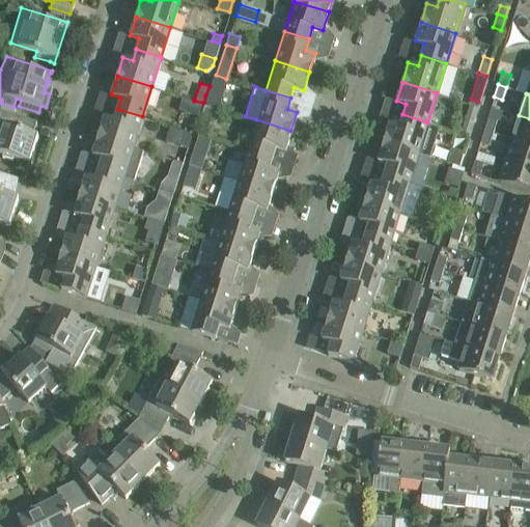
[(205,95),(203,103),(212,106),(214,99),(205,95)]
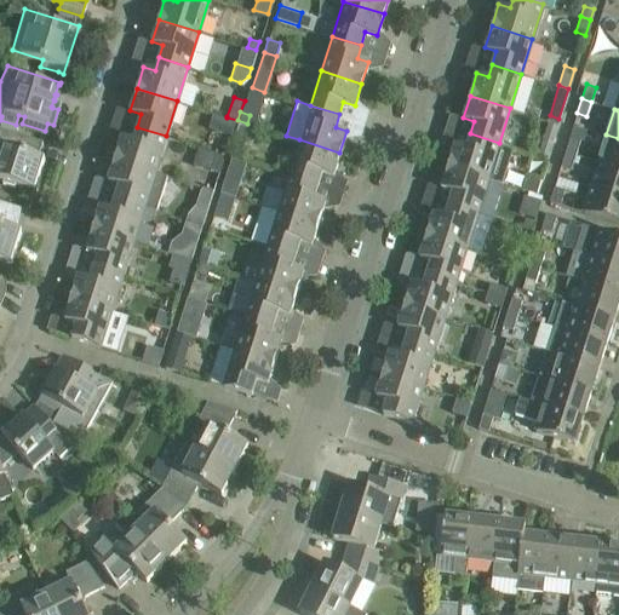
[(213,113),(208,126),(234,133),(238,120),(227,118),(213,113)]
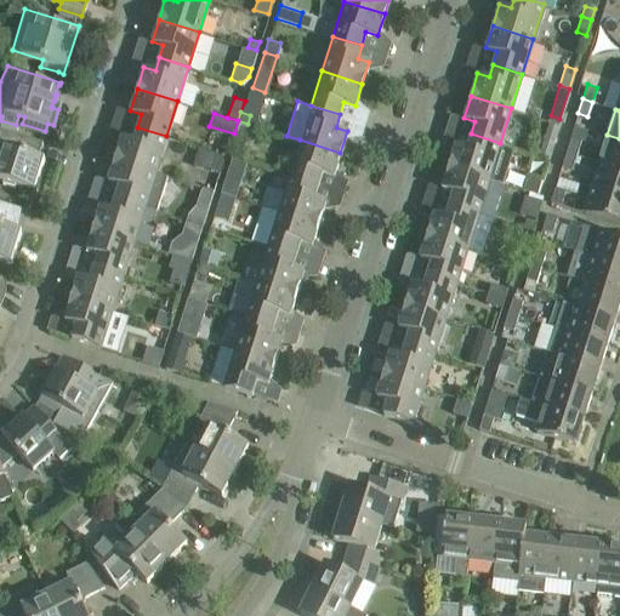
[(549,120),(545,132),(555,135),(558,123),(550,120),(549,120)]
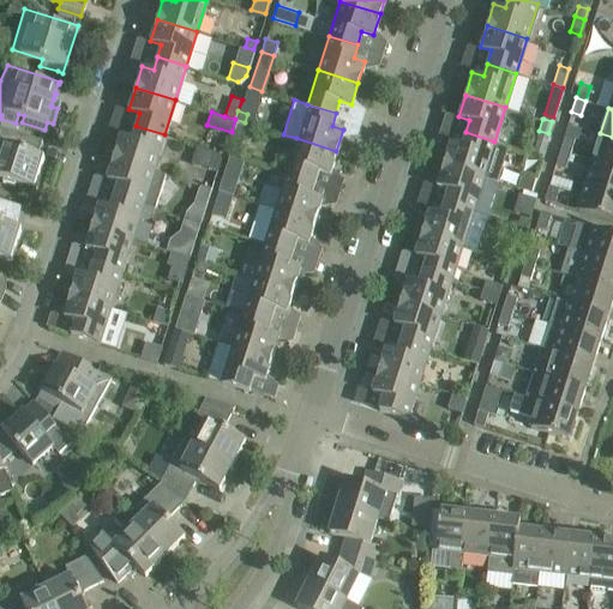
[(254,126),(236,120),(230,138),(244,142),(251,139),(254,126)]
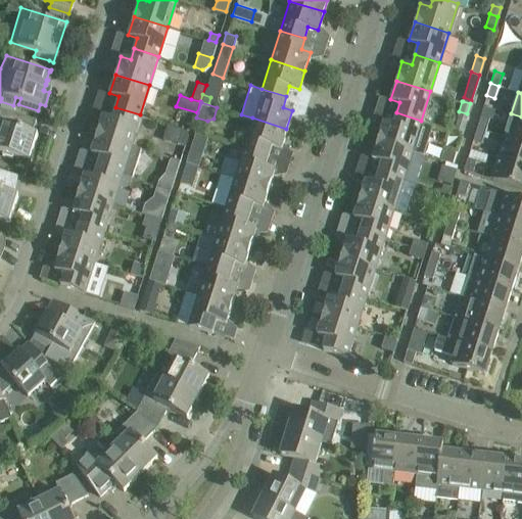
[(36,118),(0,106),(0,149),(2,150),(1,152),(11,155),(12,153),(29,158),(37,132),(32,130),(36,118)]
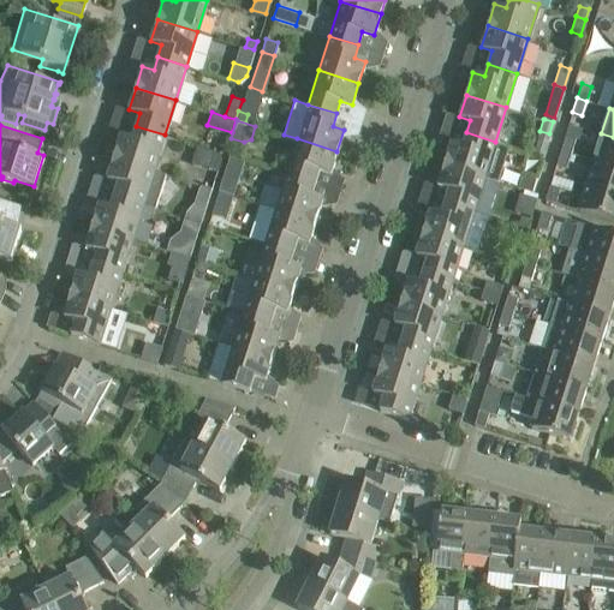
[(120,135),(114,156),(154,168),(165,135),(136,126),(132,138),(120,135)]
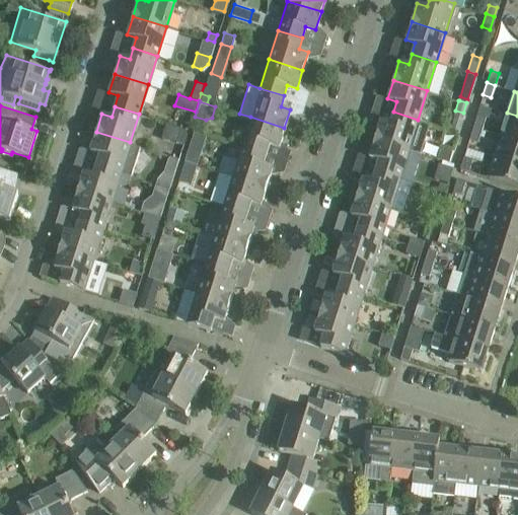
[(429,123),(418,120),(393,112),(390,123),(380,120),(374,138),(420,152),(429,123)]
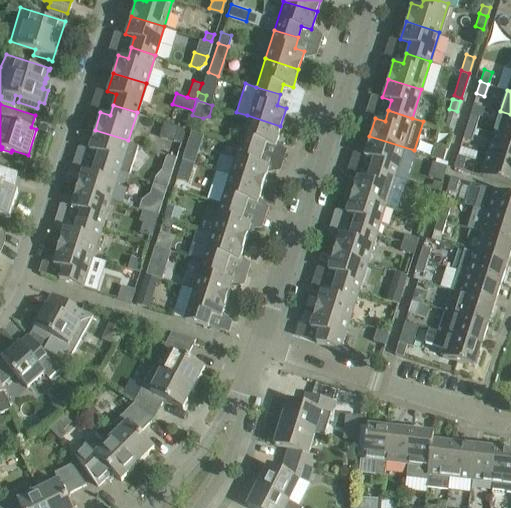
[(467,123),(475,126),(479,114),(470,111),(467,123)]
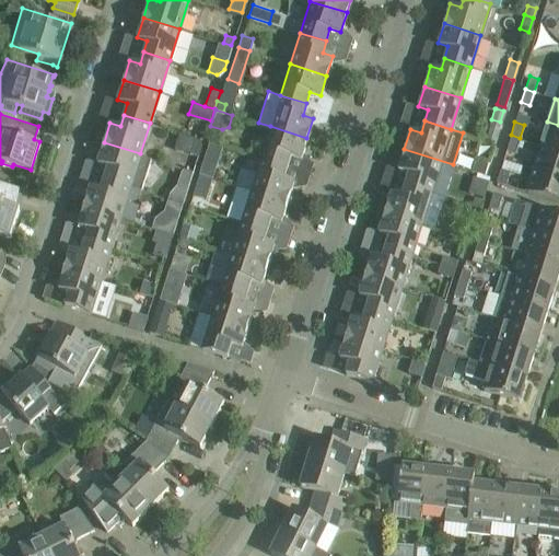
[(558,125),(547,122),(540,143),(558,149),(558,125)]
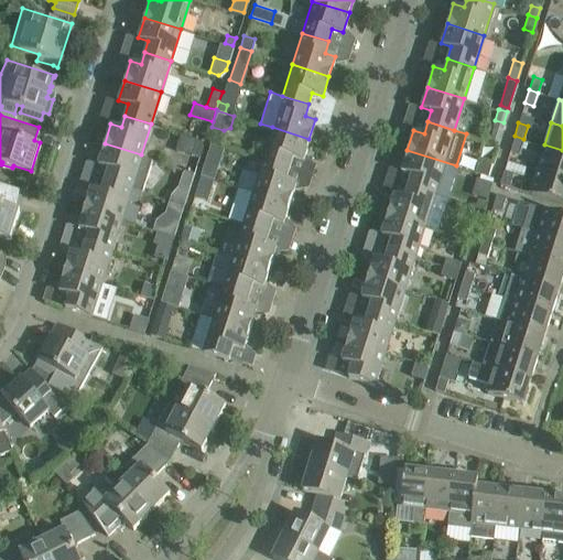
[(272,127),(262,159),(289,167),(292,155),(303,159),(309,139),(272,127)]
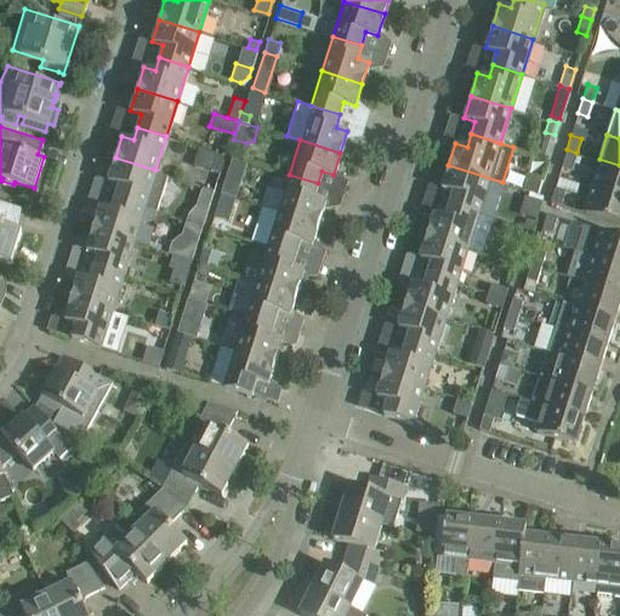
[(542,140),(539,152),(549,155),(551,148),(552,143),(542,140)]
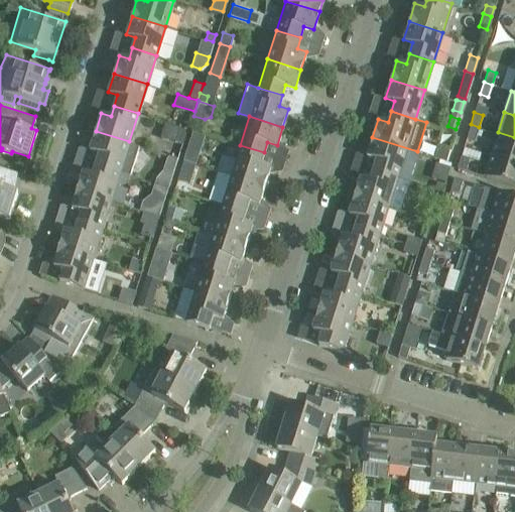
[(475,139),(479,127),(471,124),(467,136),(475,139)]
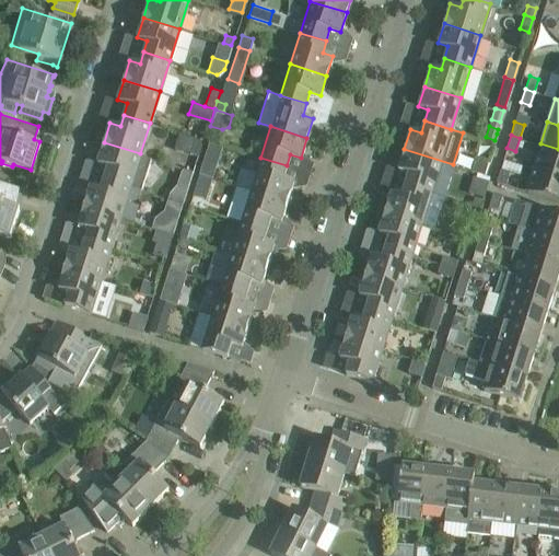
[(200,143),(198,138),(195,136),(189,152),(197,154),(200,143)]
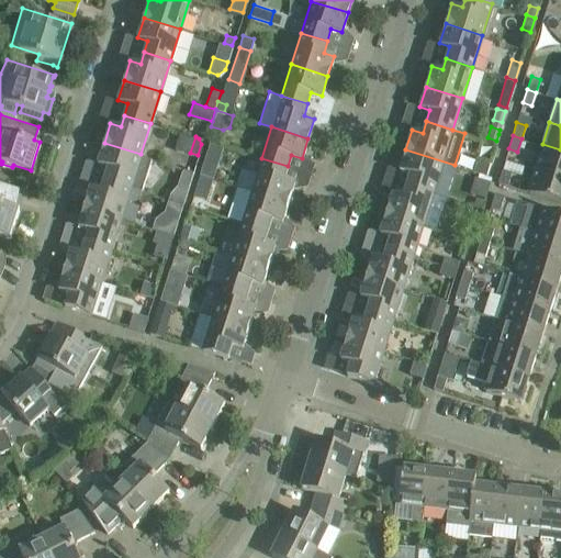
[(100,157),(98,163),(108,166),(104,178),(131,186),(142,189),(152,158),(141,154),(104,143),(100,157)]
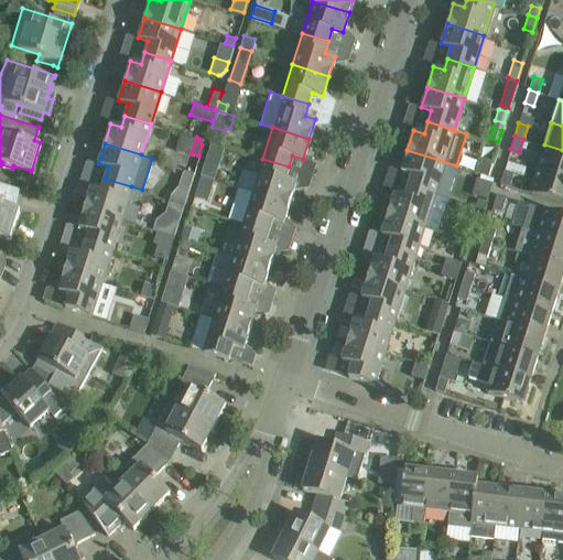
[(562,150),(544,144),(537,168),(562,175),(562,150)]
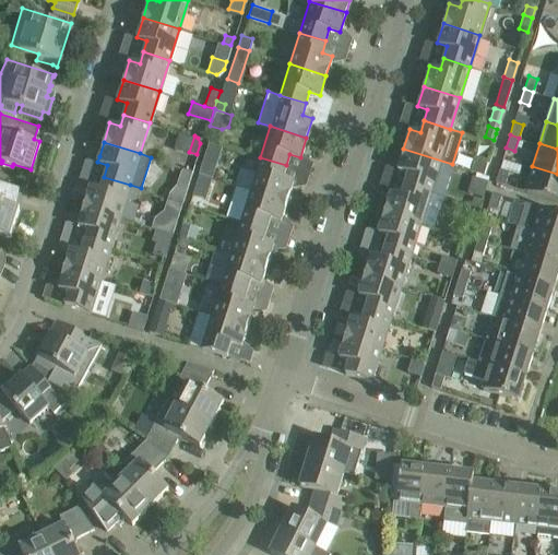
[(403,149),(398,168),(407,172),(404,182),(442,195),(452,164),(403,149)]
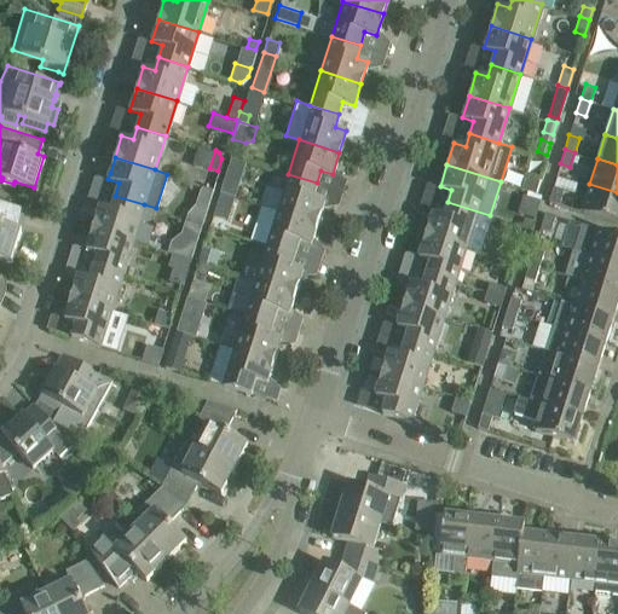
[(525,173),(521,187),(535,191),(539,178),(525,173)]
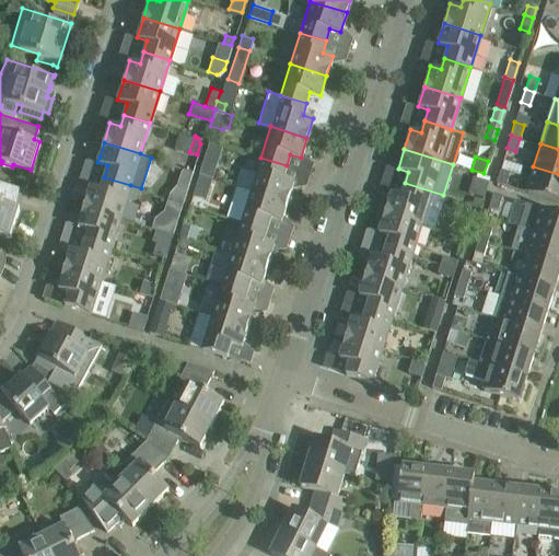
[(251,188),(287,200),(293,181),(282,177),(287,165),(260,158),(251,188)]
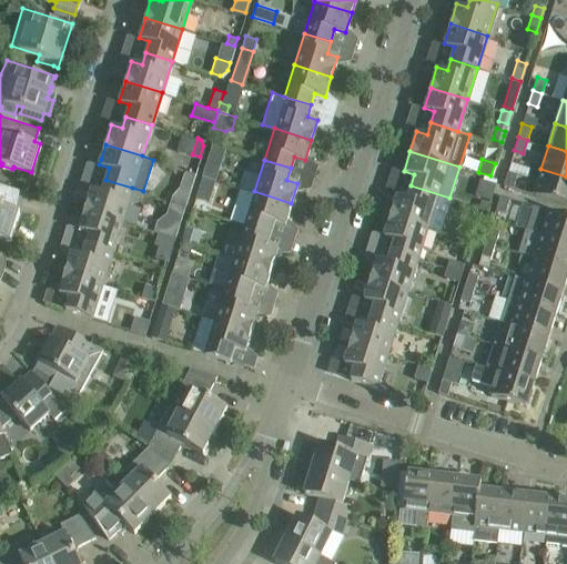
[(219,169),(204,164),(201,174),(210,178),(215,179),(219,169)]
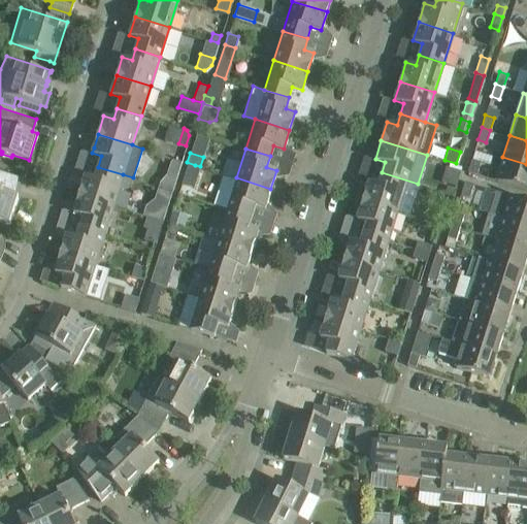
[(526,164),(502,157),(496,178),(526,189),(526,164)]
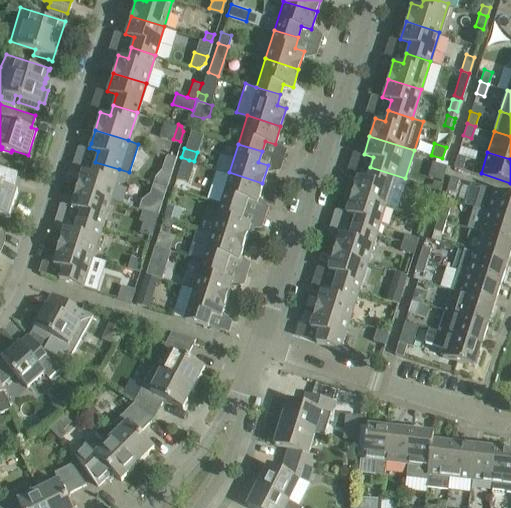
[(453,165),(462,167),(466,155),(457,153),(453,165)]
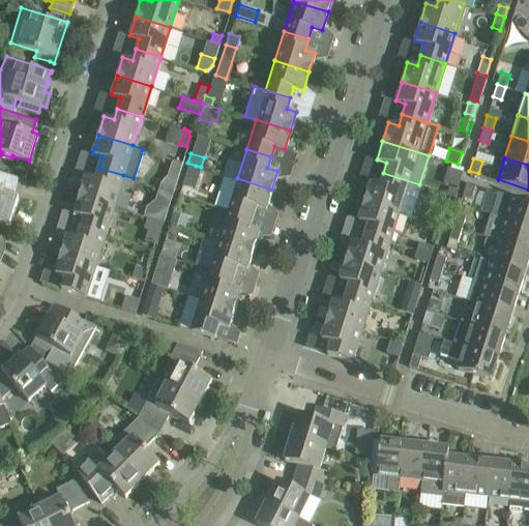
[(185,172),(184,176),(197,180),(201,167),(196,166),(187,163),(185,172)]
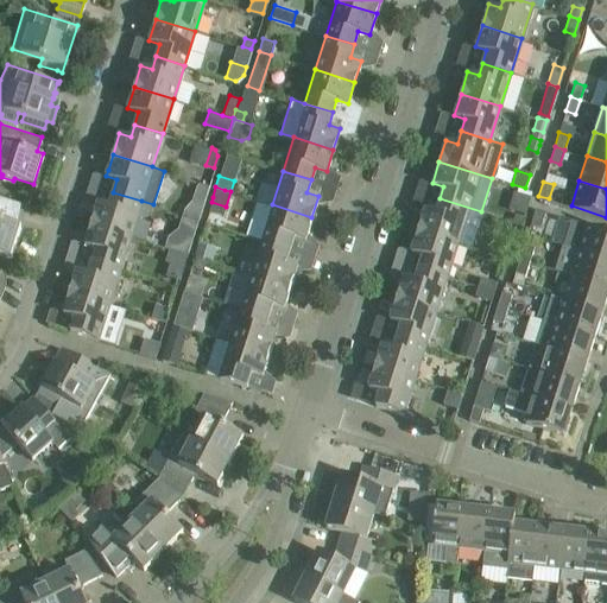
[(97,201),(90,222),(131,235),(141,201),(113,192),(109,204),(97,201)]
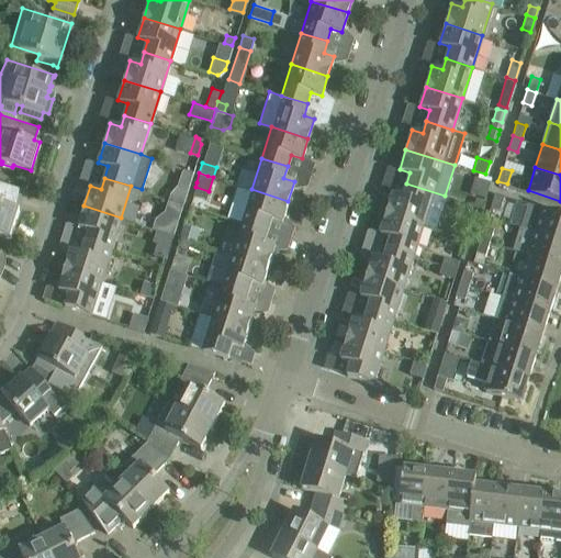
[(19,208),(12,205),(19,187),(0,180),(0,232),(10,236),(19,208)]
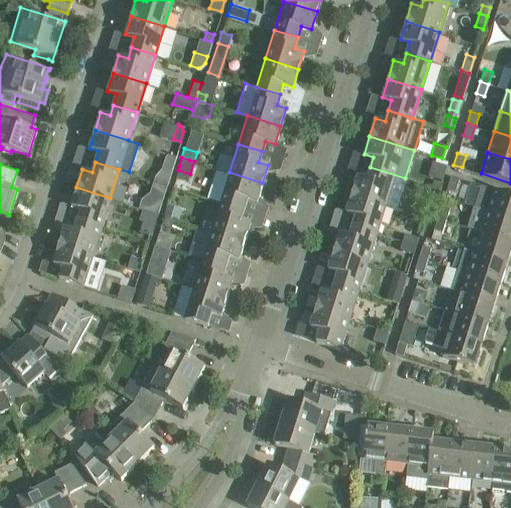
[(154,176),(153,180),(166,184),(171,170),(161,167),(161,168),(154,176)]
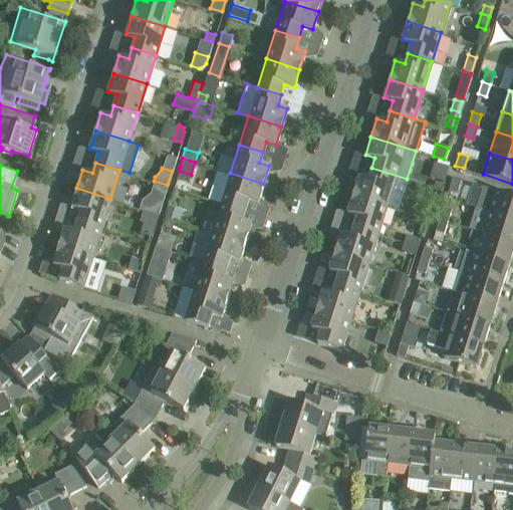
[(358,176),(352,194),(387,205),(398,208),(407,179),(371,168),(368,179),(358,176)]
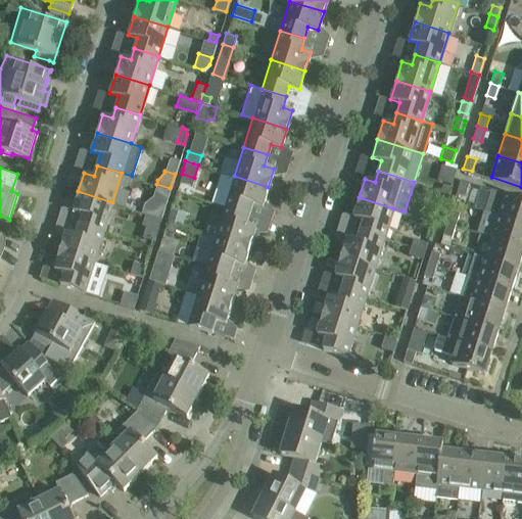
[(221,172),(210,201),(225,205),(249,214),(252,202),(263,205),(268,187),(234,176),(221,172)]
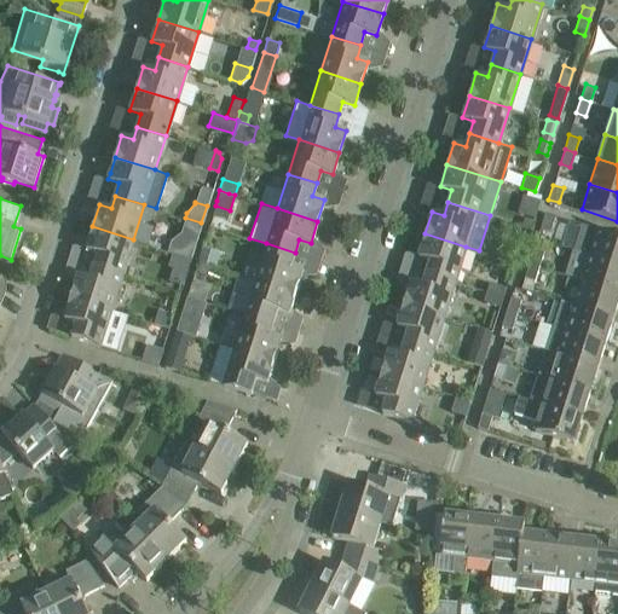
[(544,210),(539,225),(550,229),(554,214),(544,210)]
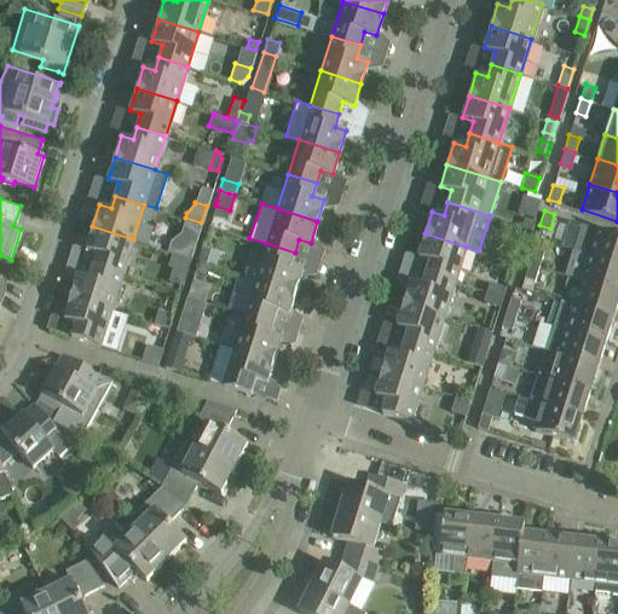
[(525,215),(521,226),(531,229),(533,218),(525,215)]
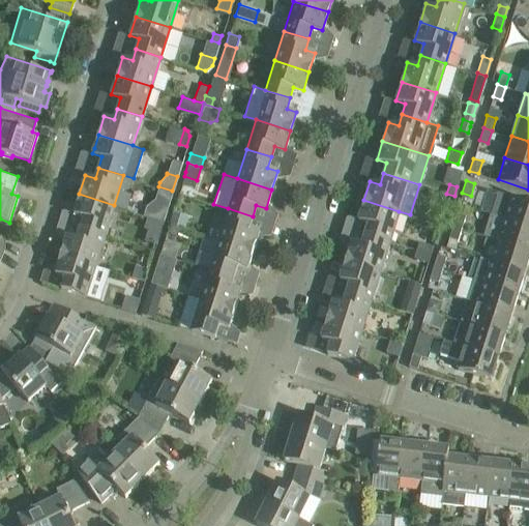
[(498,191),(492,212),(528,224),(528,200),(511,195),(498,191)]
